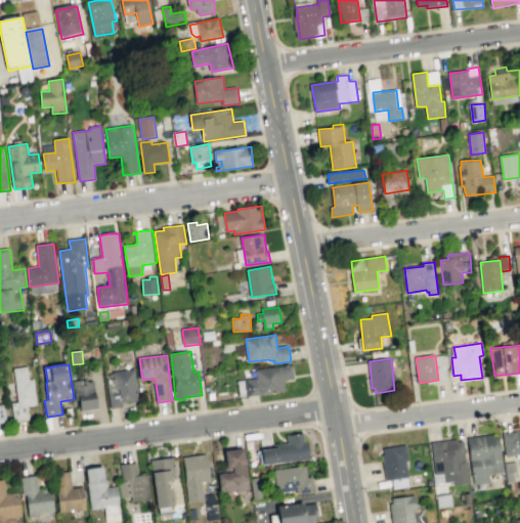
[(246,380),(248,397),(287,392),(285,380),(295,380),(294,364),(257,369),(258,378),(246,380)]
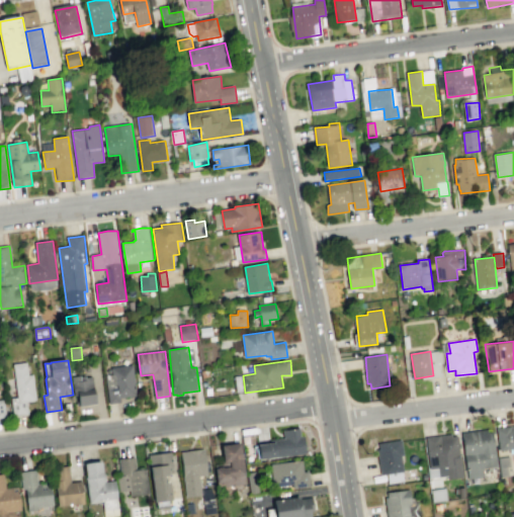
[(14,364),(18,398),(12,399),(15,416),(29,415),(28,402),(37,401),(34,375),(30,375),(28,362),(14,364)]
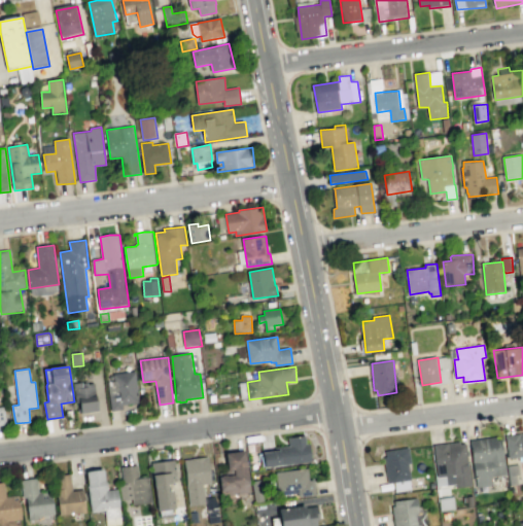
[(109,382),(115,381),(114,375),(137,372),(140,402),(124,405),(125,410),(112,411),(109,382)]
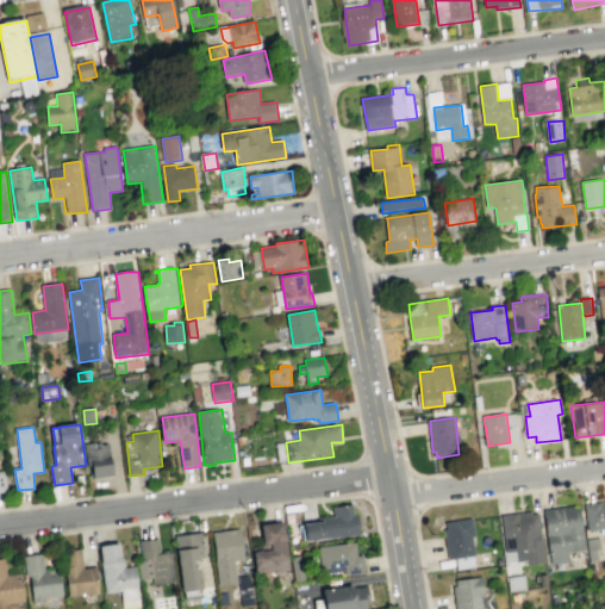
[(86,445),(97,443),(97,445),(103,443),(103,445),(110,445),(114,476),(94,479),(93,467),(89,467),(86,445)]
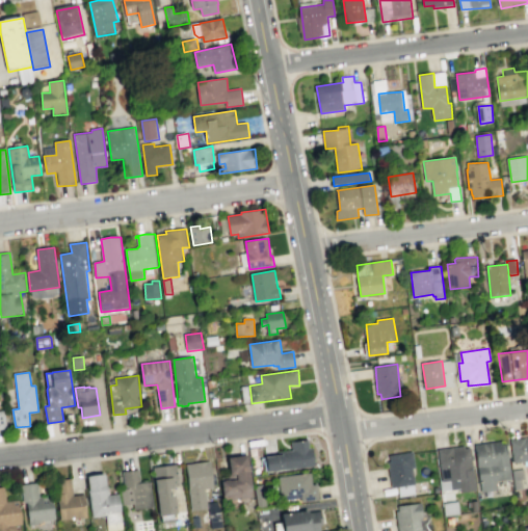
[(0,430),(8,429),(5,410),(0,410),(0,430)]
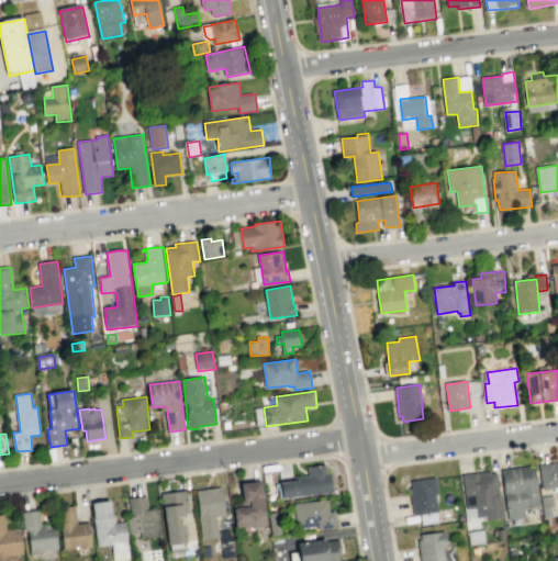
[(557,462),(540,466),(545,490),(557,487),(557,462)]
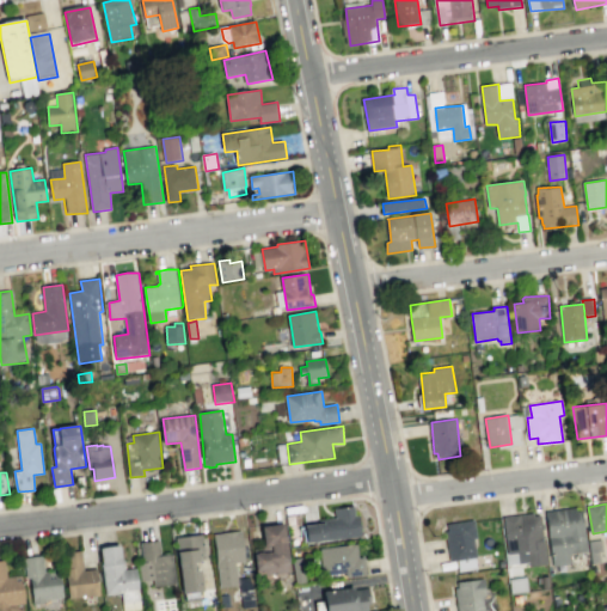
[(363,536),(361,515),(357,515),(355,506),(336,508),(337,518),(319,520),(320,524),(306,526),(308,544),(363,536)]
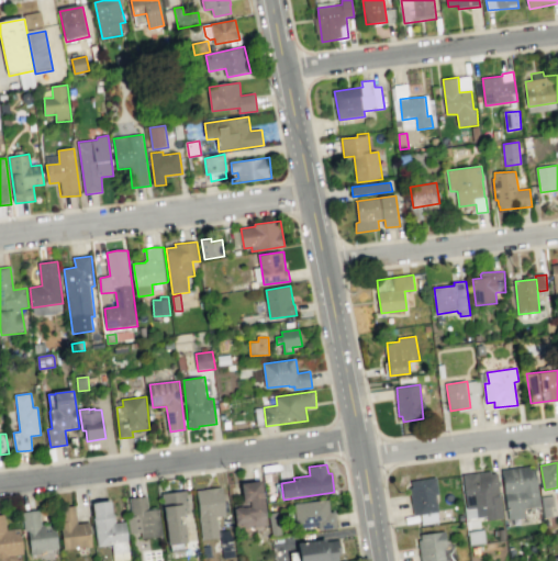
[(503,470),(510,520),(527,518),(526,507),(542,506),(536,469),(532,470),(531,466),(503,470)]
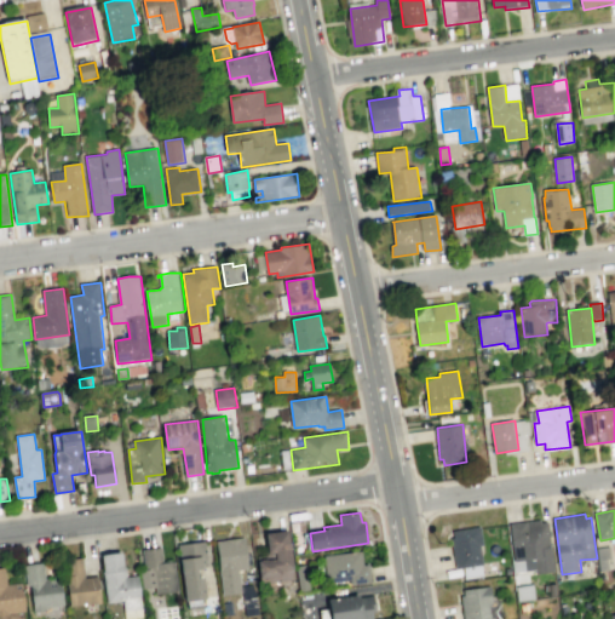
[(511,525),(542,520),(542,523),(550,522),(556,572),(538,574),(538,569),(528,571),(527,560),(516,562),(511,525)]
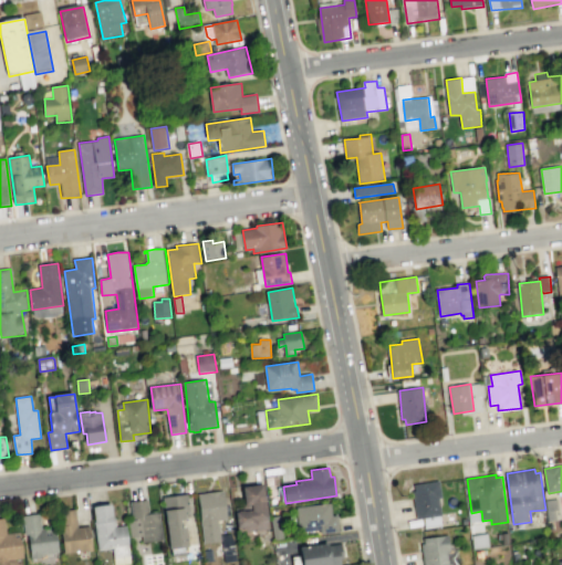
[(415,485),(440,481),(444,498),(440,499),(443,515),(418,520),(414,491),(416,491),(415,485)]
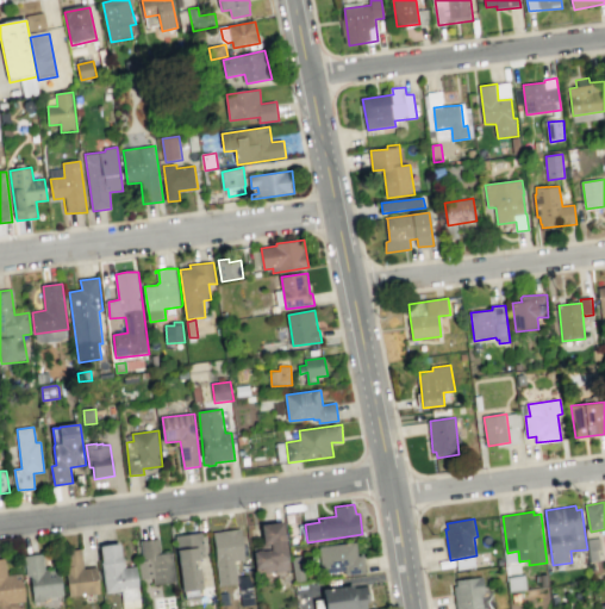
[(262,526),(285,522),(292,571),(257,576),(255,552),(273,550),(272,544),(264,545),(262,526)]
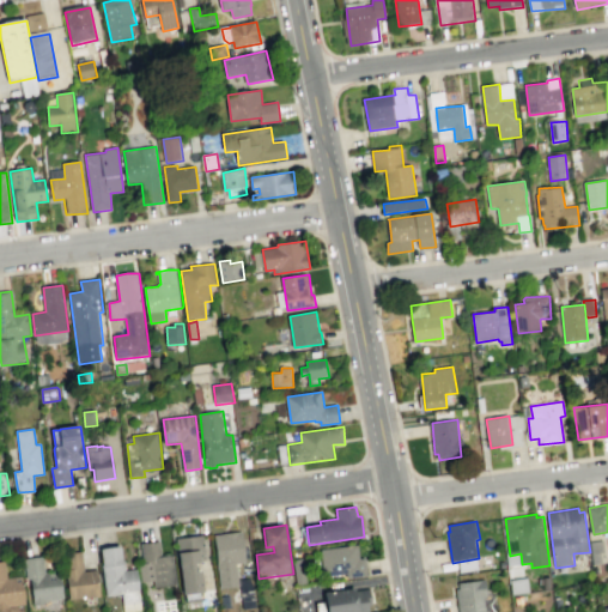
[(214,535),(243,532),(247,563),(237,563),(241,586),(222,589),(214,535)]
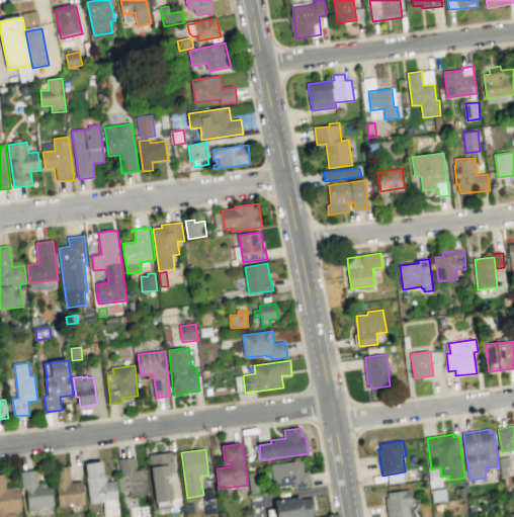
[(150,455),(173,452),(175,474),(170,475),(170,476),(165,477),(166,483),(171,483),(173,500),(156,503),(150,455)]
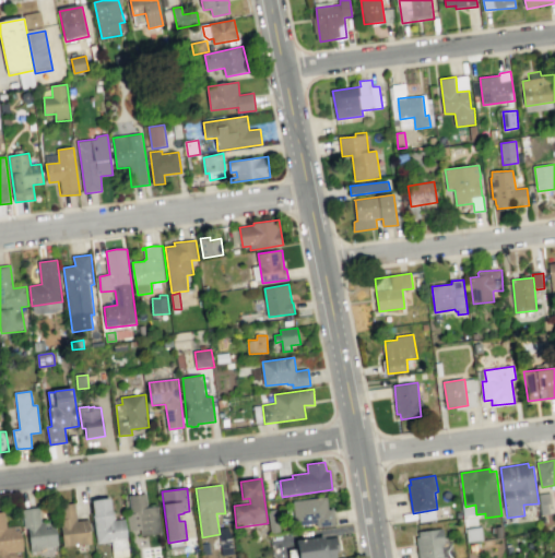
[(130,495),(146,493),(149,508),(160,506),(163,533),(143,536),(142,530),(130,532),(128,514),(132,513),(130,495)]
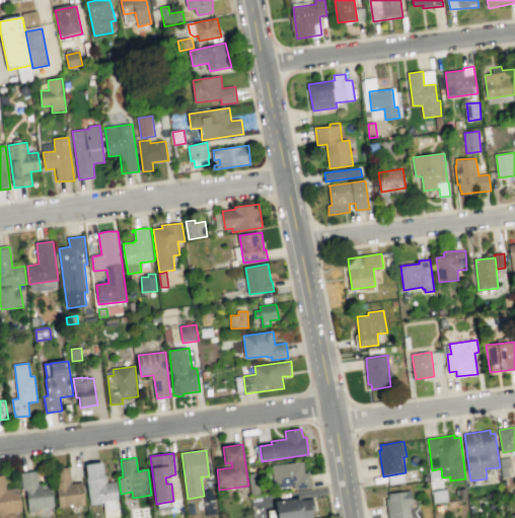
[(501,459),(512,457),(513,467),(510,468),(511,476),(503,478),(501,459)]
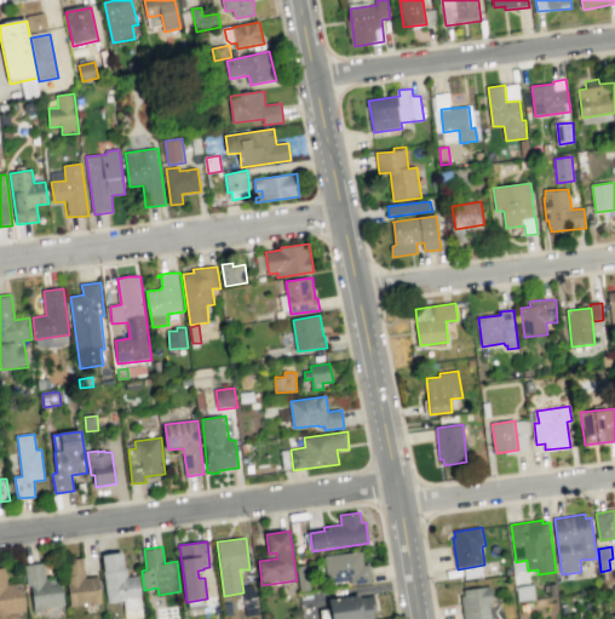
[(322,556),(363,551),(365,566),(371,565),(372,583),(351,585),(351,580),(326,584),(322,556)]
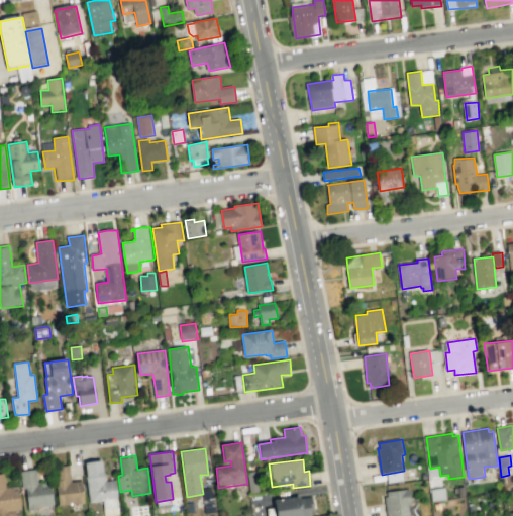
[(85,462),(104,460),(107,481),(116,480),(121,515),(105,515),(104,502),(91,503),(85,462)]
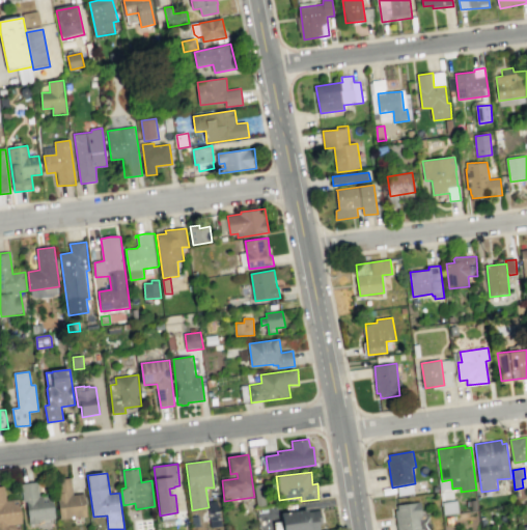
[(59,479),(73,477),(75,495),(85,494),(88,517),(61,520),(56,479),(59,479)]
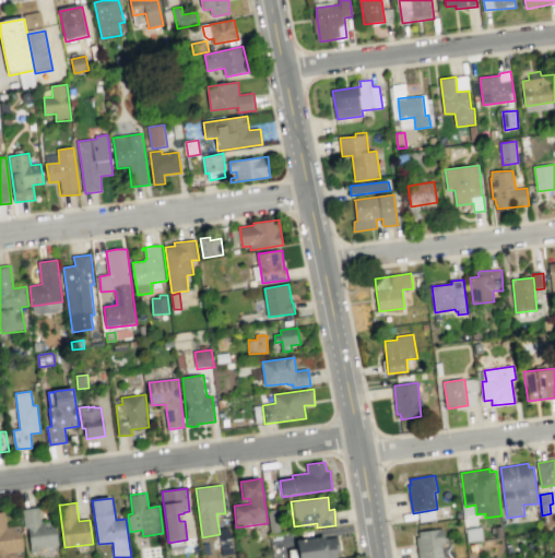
[(24,510),(26,529),(30,529),(32,551),(59,547),(57,522),(43,523),(40,508),(24,510)]
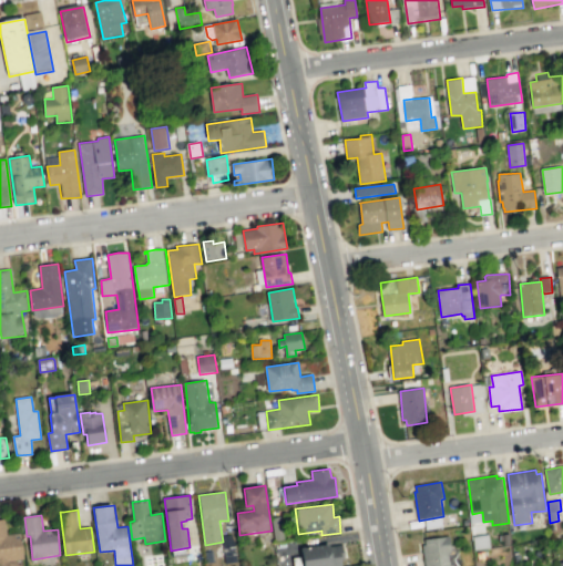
[(273,518),(282,516),(286,541),(276,542),(273,518)]
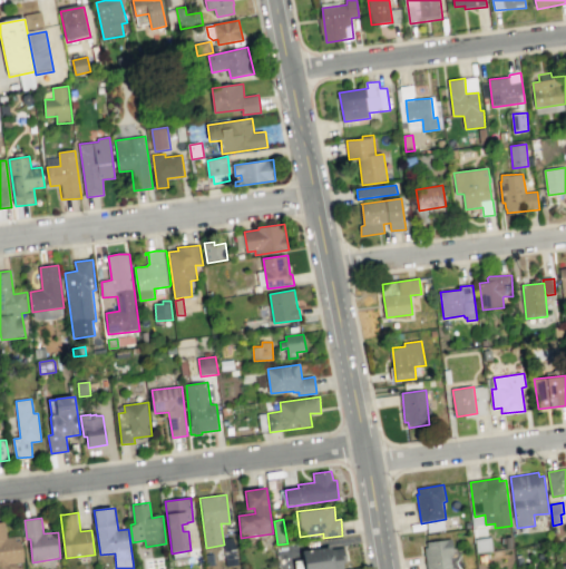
[(0,566),(9,565),(25,562),(22,537),(8,538),(7,522),(0,522),(0,566)]
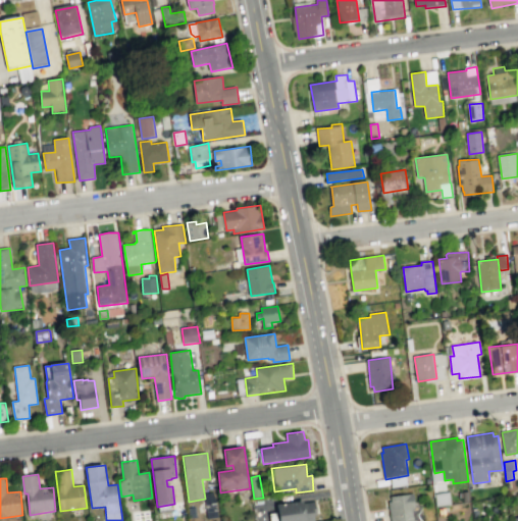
[(208,519),(219,517),(216,491),(205,493),(208,519)]
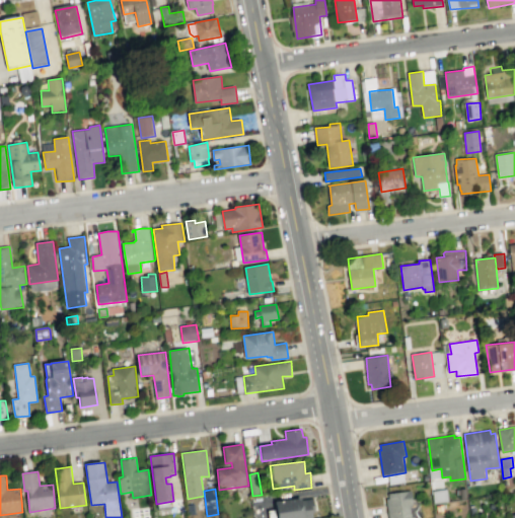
[(433,491),(448,490),(449,502),(435,504),(433,491)]
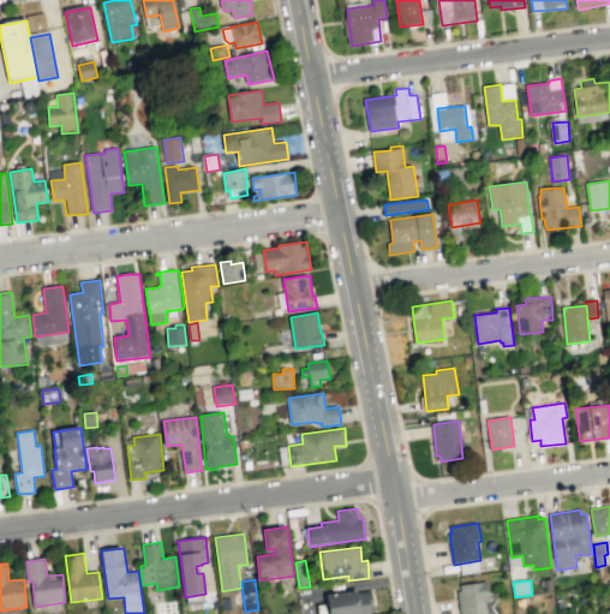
[(461,585),(489,582),(490,600),(486,600),(488,613),(461,613),(459,591),(462,591),(461,585)]
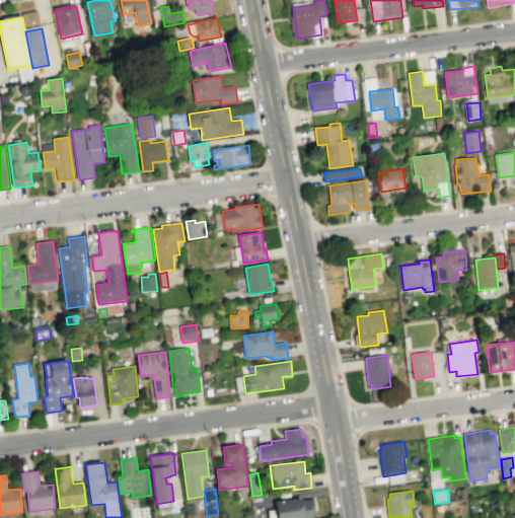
[(278,517),(276,502),(302,498),(302,500),(314,499),(316,513),(313,513),(313,517),(278,517)]
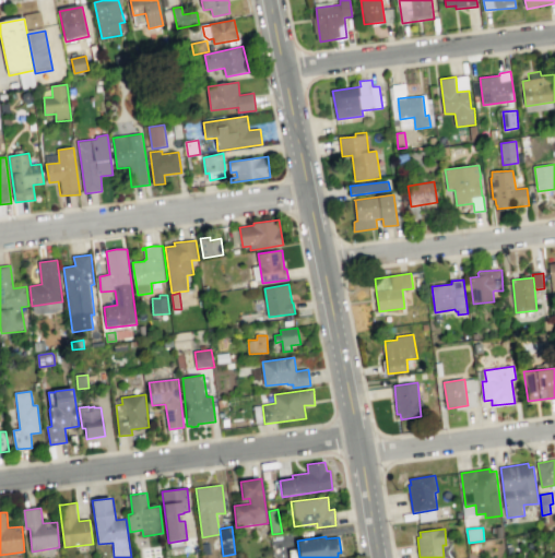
[(203,544),(211,543),(212,555),(204,556),(203,544)]
